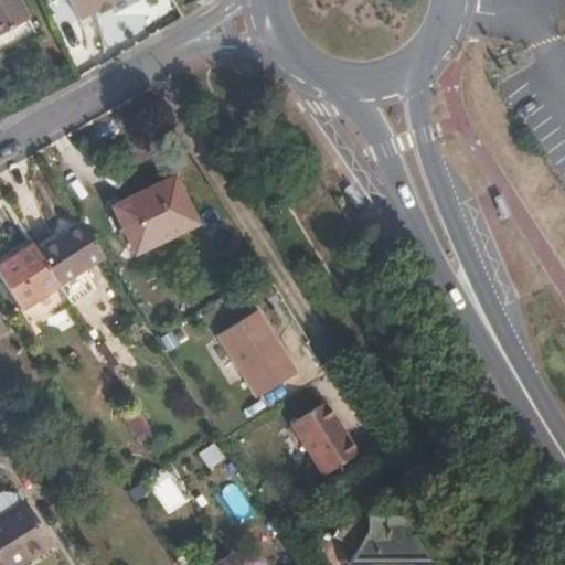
[(0,0),(0,35),(30,19),(20,0),(0,0)]
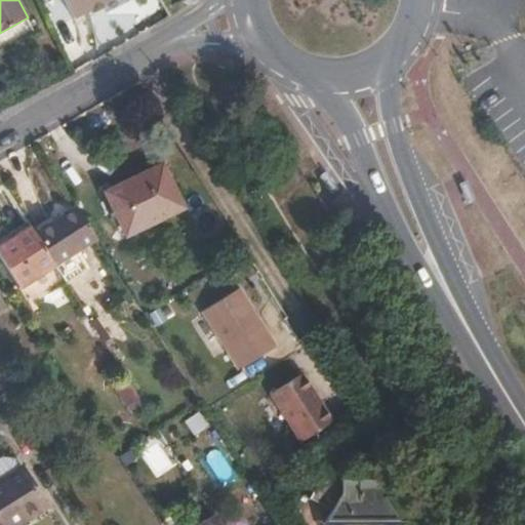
[(61,0),(73,26),(121,3),(119,0),(61,0)]
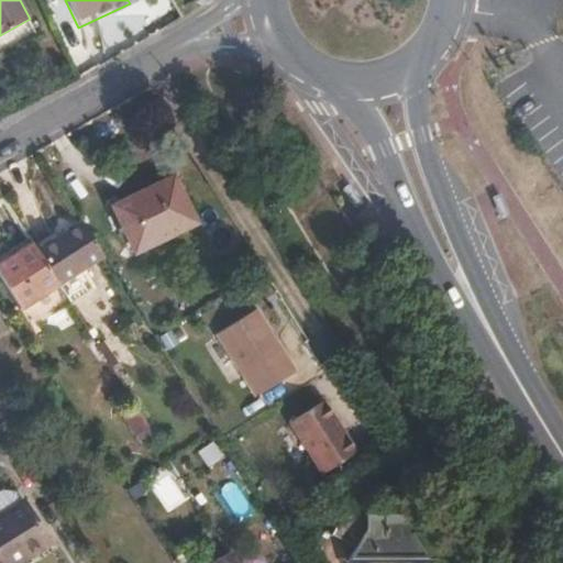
[(174,175),(110,206),(133,254),(197,223),(174,175)]
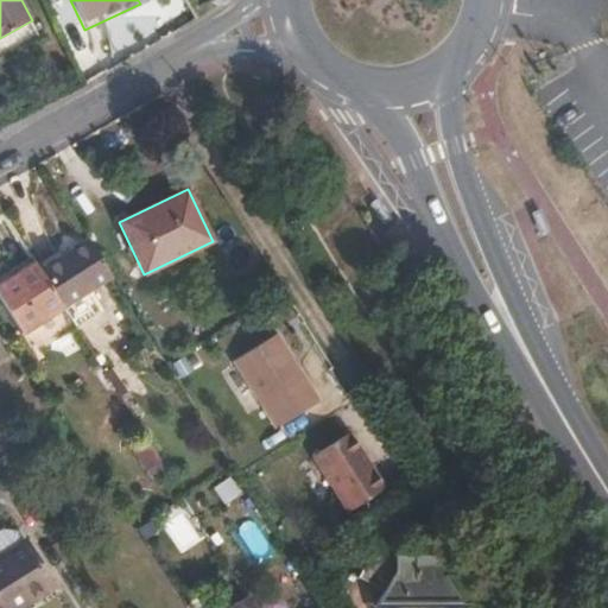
[(112,278),(86,238),(37,268),(63,306),(63,309),(112,278)]
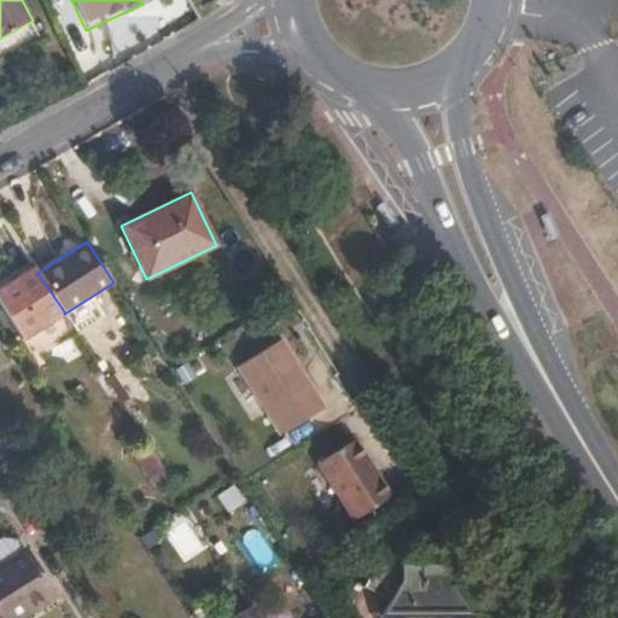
[(38,273),(35,267),(0,289),(0,304),(22,339),(64,312),(38,273)]
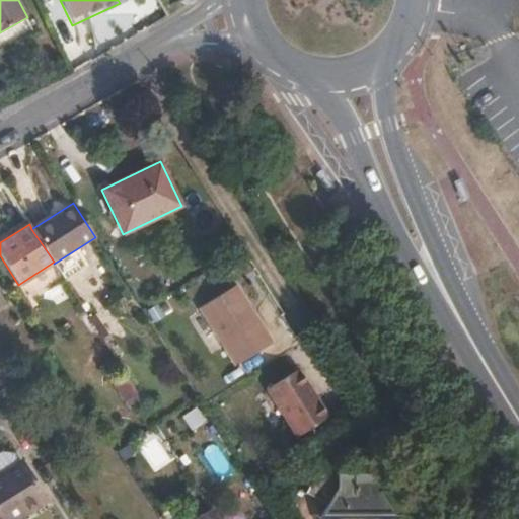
[(199,308),(235,365),(273,342),(235,285),(199,308)]
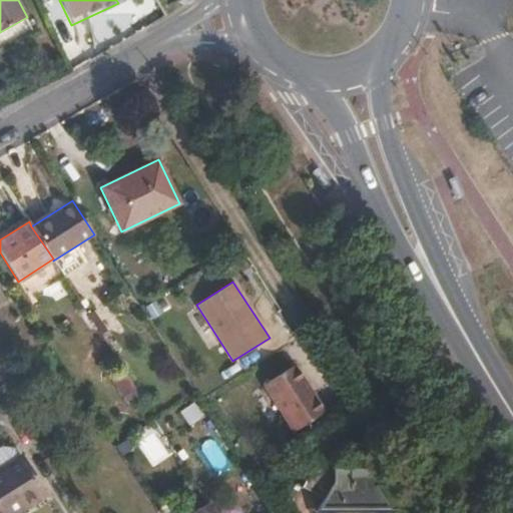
[(265,386),(294,432),(325,412),(295,365),(265,386)]
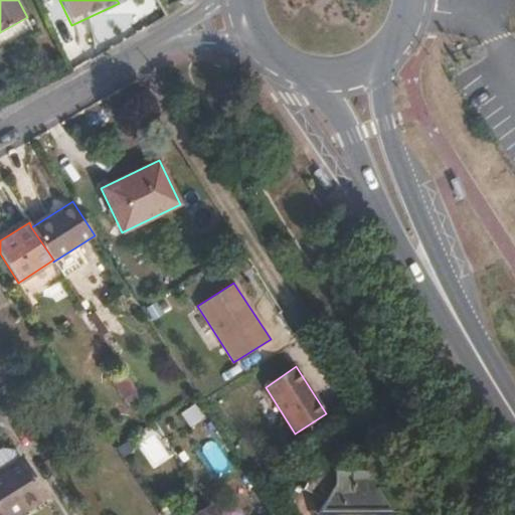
[(138,393),(124,371),(112,379),(125,401),(138,393)]
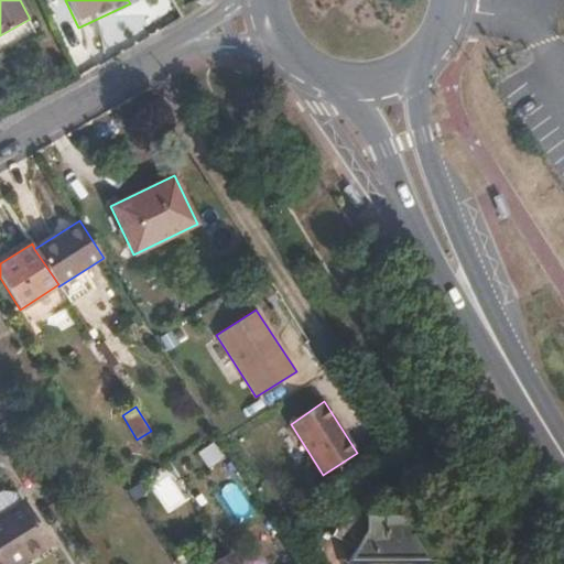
[(140,444),(154,435),(151,431),(137,440),(140,444)]
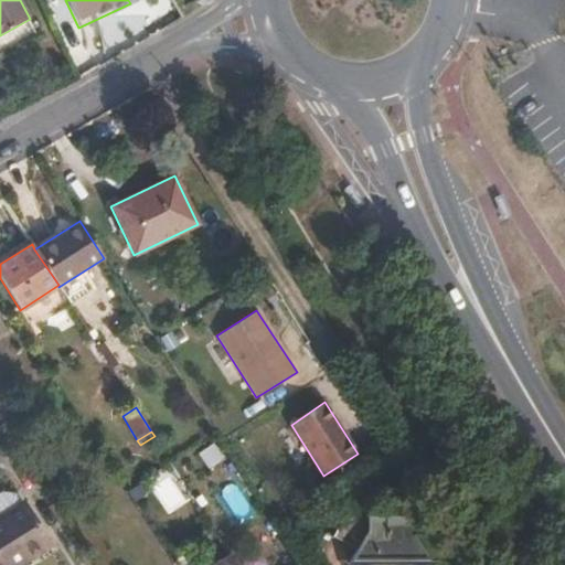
[(0,514),(20,502),(13,492),(0,492),(0,514)]
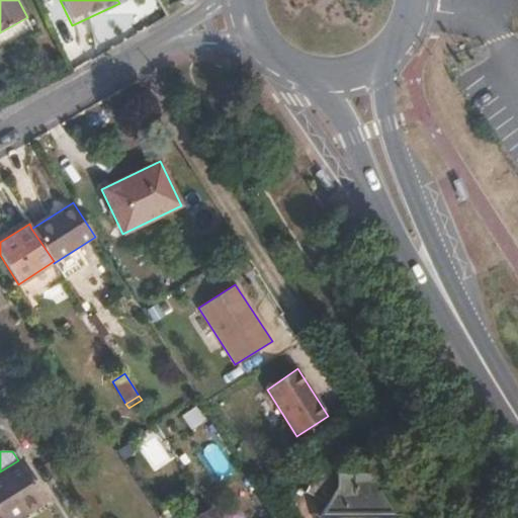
[(0,517),(17,517),(47,501),(20,459),(18,460),(0,471),(0,517)]
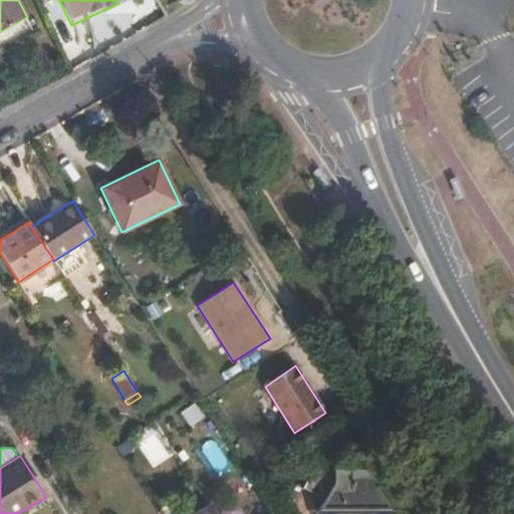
[(317,461),(302,488),(324,500),(317,510),(390,510),(377,487),(381,485),(371,470),(351,470),(334,470),(317,461)]
